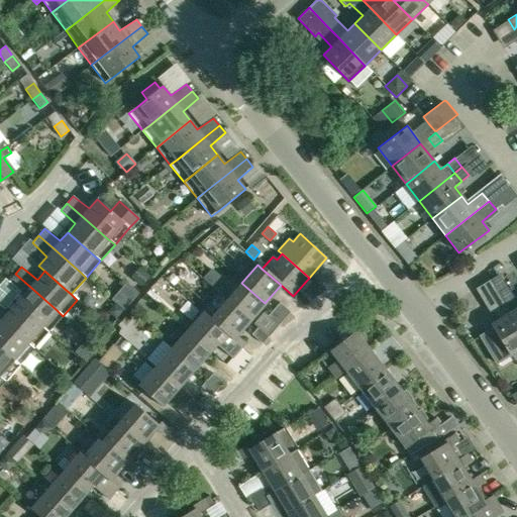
[(42,327),(48,332),(63,316),(57,310),(30,287),(15,274),(9,281),(23,295),(16,304),(42,327)]
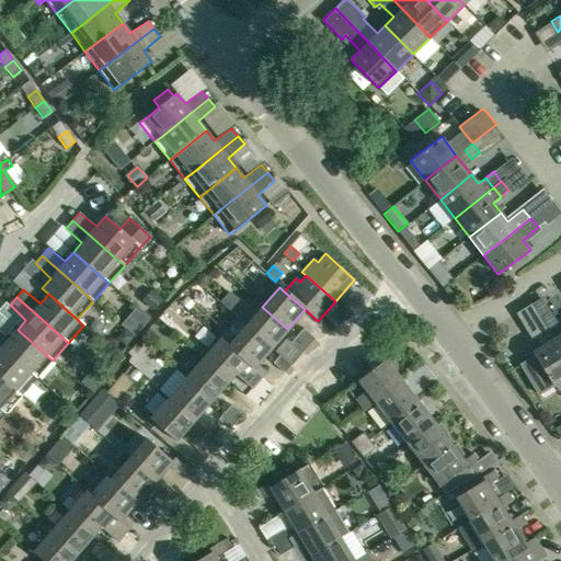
[(533,306),(521,313),(530,330),(541,347),(533,352),(553,386),(560,380),(560,352),(553,340),(542,322),(533,306)]
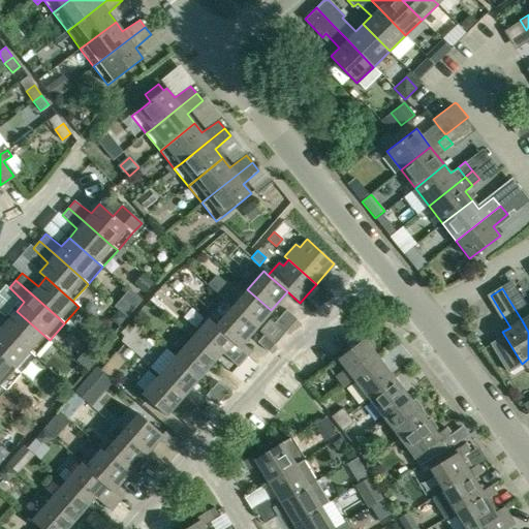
[(230,308),(254,329),(271,310),(247,289),(230,308)]
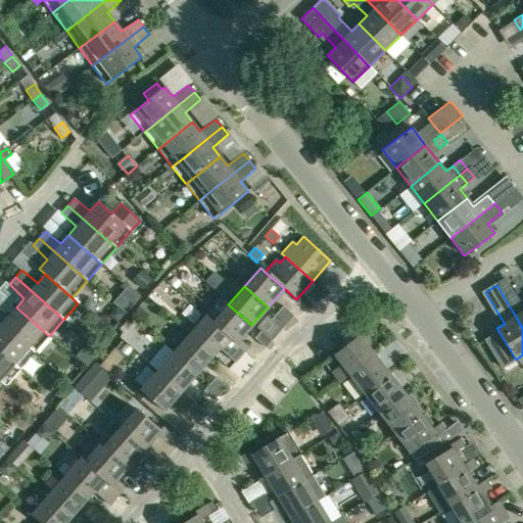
[(125,314),(132,305),(120,294),(112,302),(125,314)]
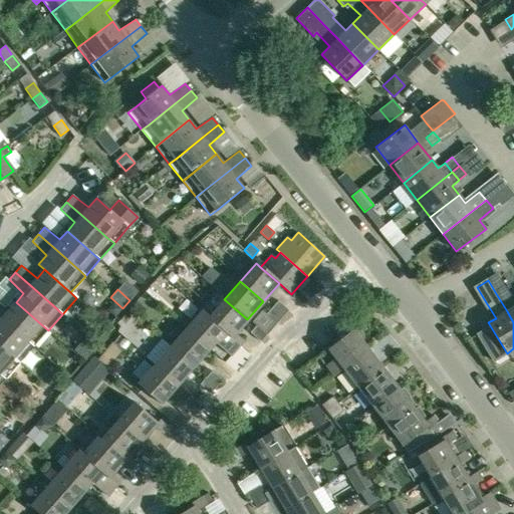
[(513,301),(511,298),(506,289),(497,295),(507,311),(513,322),(513,301)]
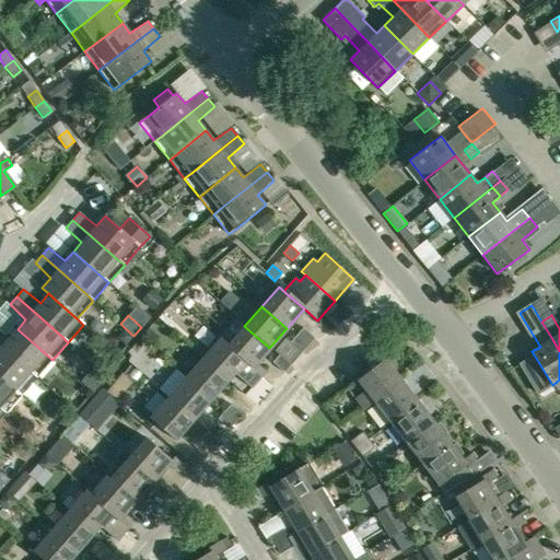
[(244,326),(228,346),(261,376),(265,372),(256,363),(269,348),(244,326)]
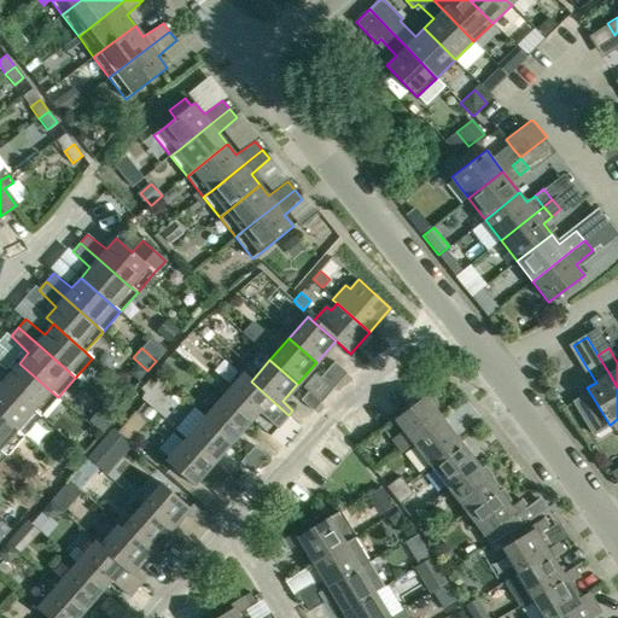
[(333,361),(326,369),(339,380),(347,373),(333,361)]
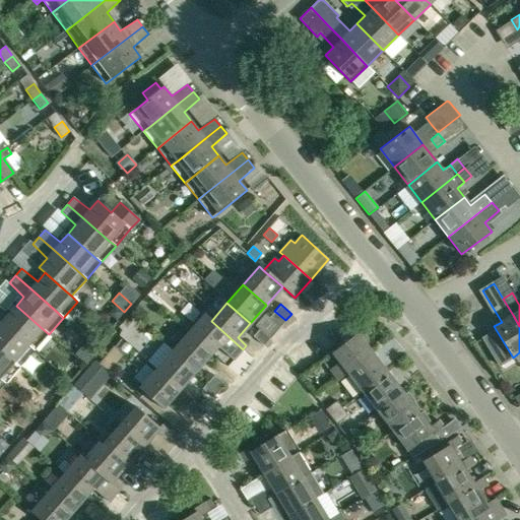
[(43,329),(16,306),(8,314),(0,307),(0,320),(1,322),(28,345),(35,350),(49,334),(43,329)]
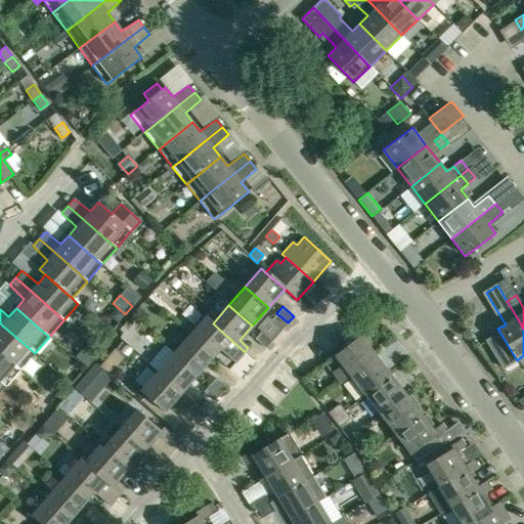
[(288,322),(276,313),(271,320),(281,330),(288,322)]
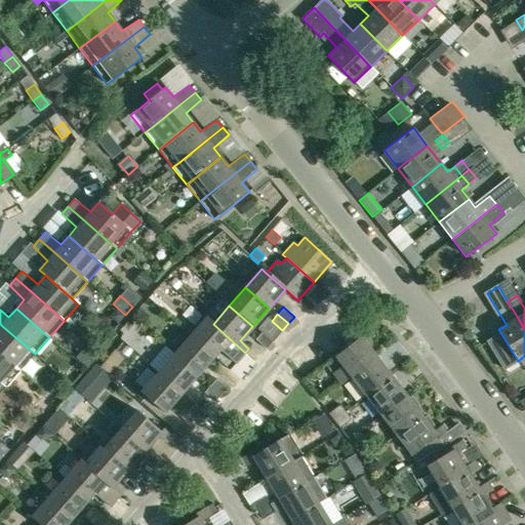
[(190,336),(213,357),(219,350),(235,364),(245,353),(213,324),(205,318),(190,336)]
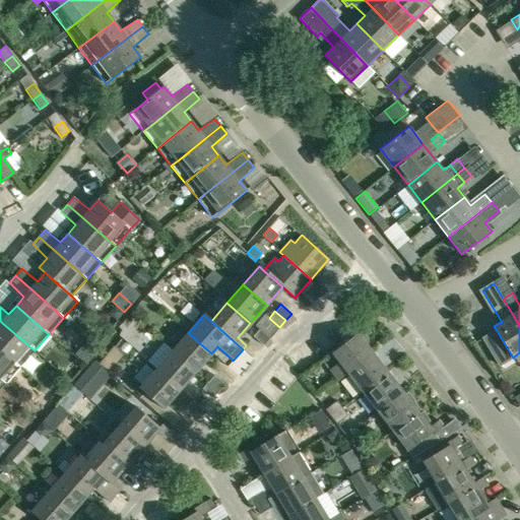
[(1,322),(0,320),(0,349),(14,363),(20,367),(35,350),(28,345),(1,322)]
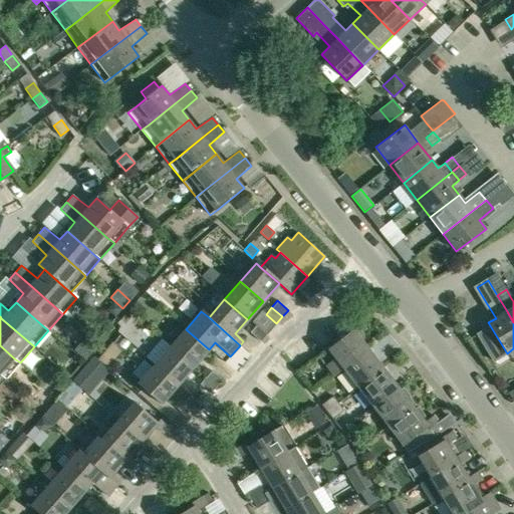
[(328,348),(334,356),(325,363),(334,374),(343,367),(367,348),(356,334),(364,327),(359,320),(349,327),(352,330),(328,348)]
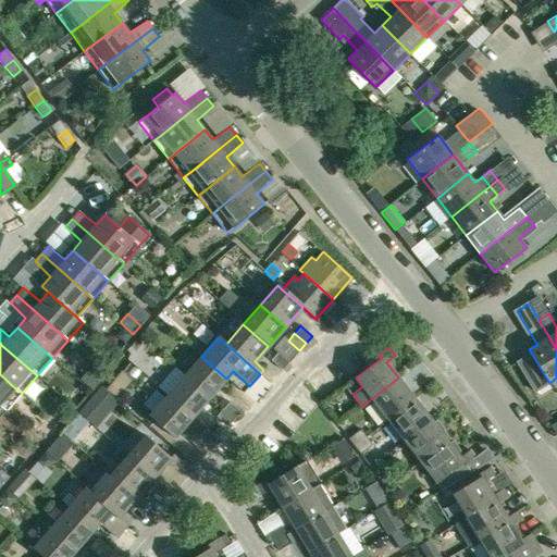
[(276,354),(270,360),(282,370),(288,363),(276,354)]
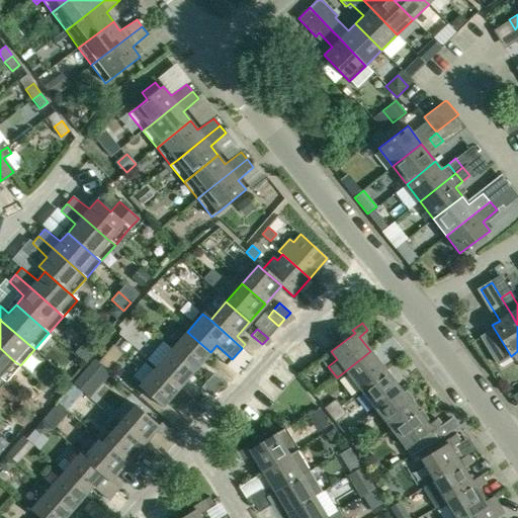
[(187,332),(171,350),(194,370),(210,352),(187,332)]
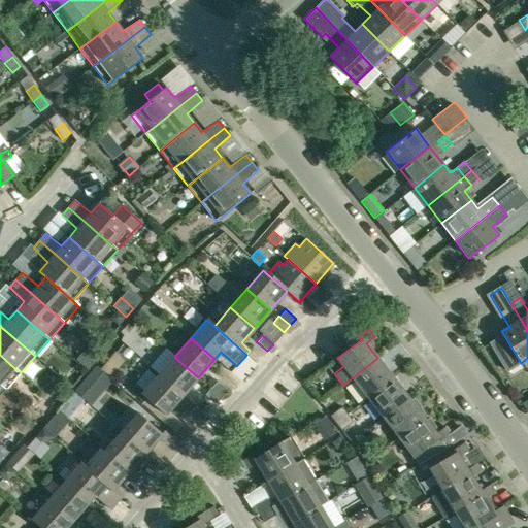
[(14,368),(0,355),(0,385),(5,390),(21,372),(14,368)]
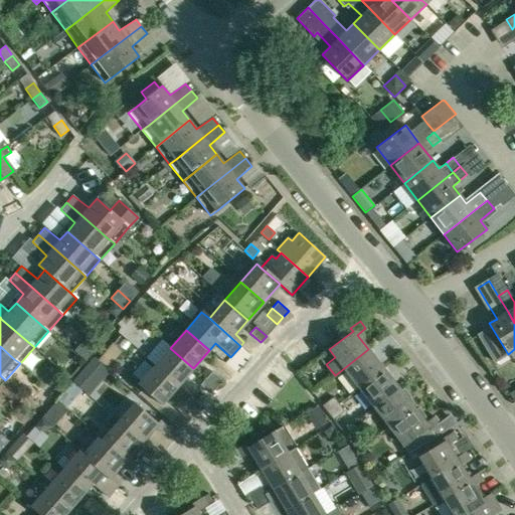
[(154,366),(177,386),(193,368),(170,348),(154,366)]
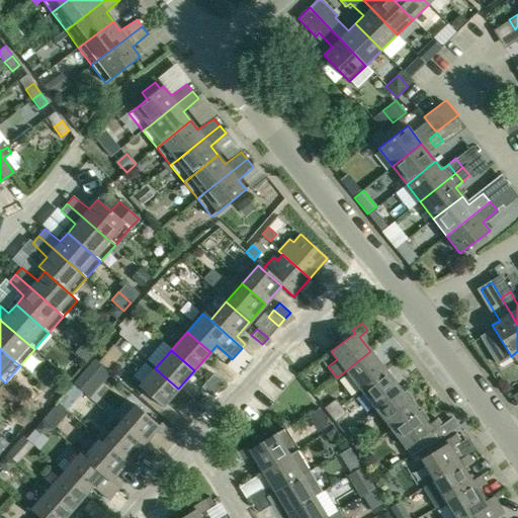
[(370,351),(346,370),(361,390),(385,370),(370,351)]
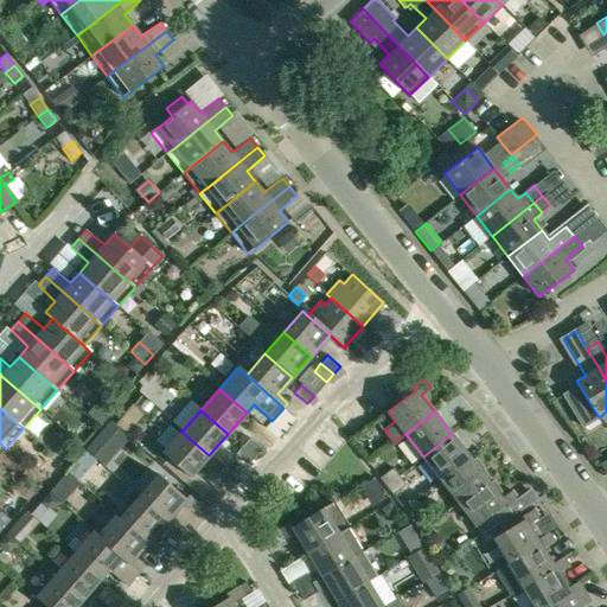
[(190,477),(209,455),(181,432),(163,453),(190,477)]
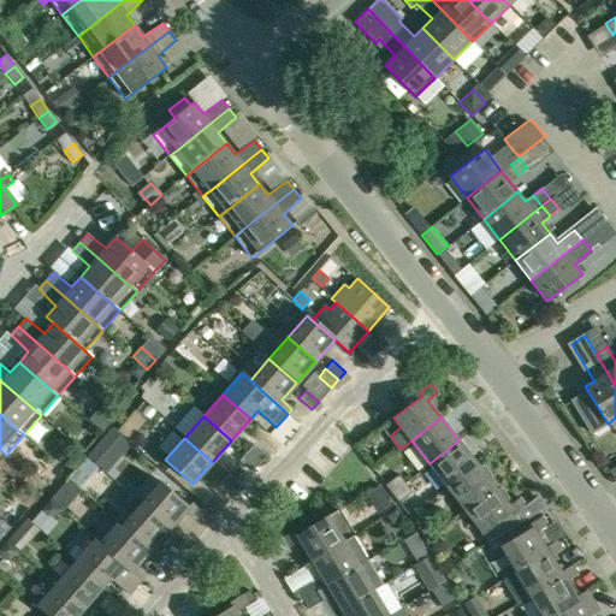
[(458,440),(430,463),(446,486),(477,463),(458,440)]
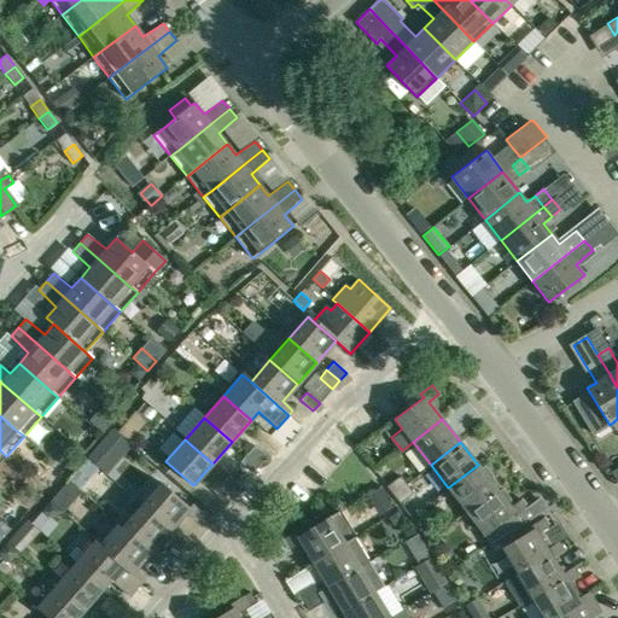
[(248,454),(260,465),(267,458),(254,447),(248,454)]
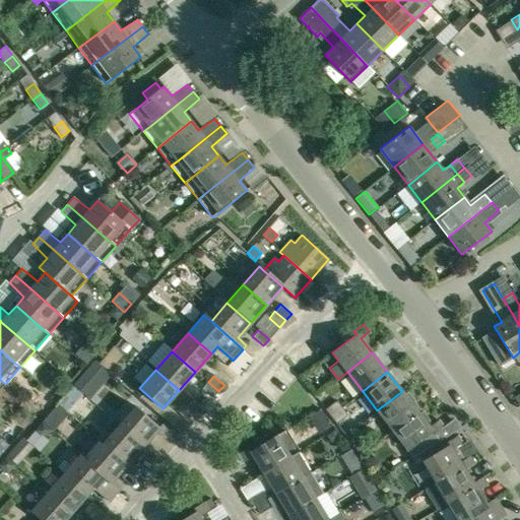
[(218,391),(208,382),(202,389),(212,398),(218,391)]
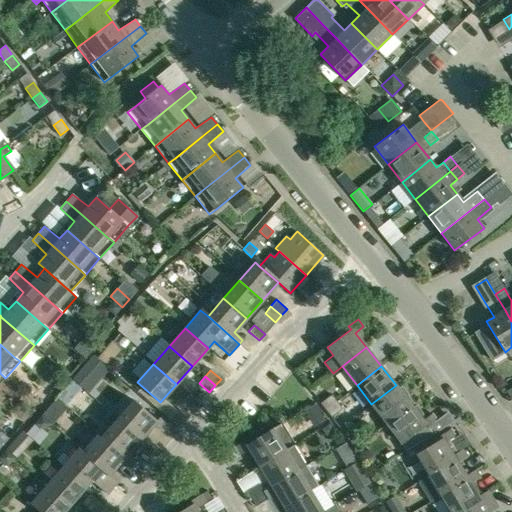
[(396,385),(371,404),(386,423),(410,404),(396,385)]
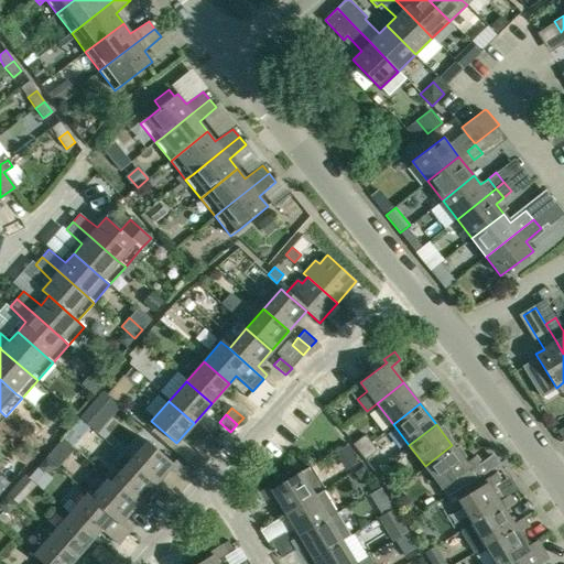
[(208,434),(202,442),(213,452),(219,444),(208,434)]
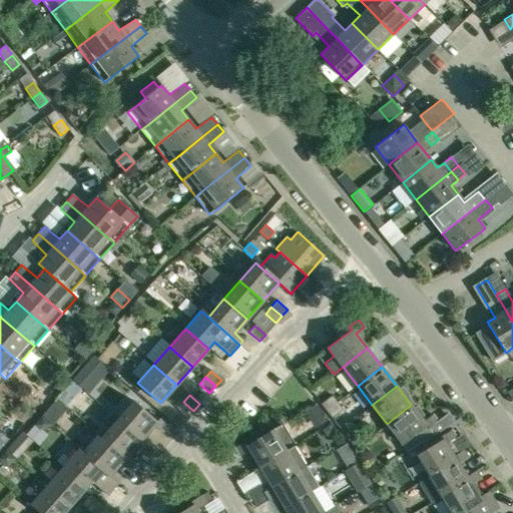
[(321,404),(327,411),(338,403),(332,395),(321,404)]
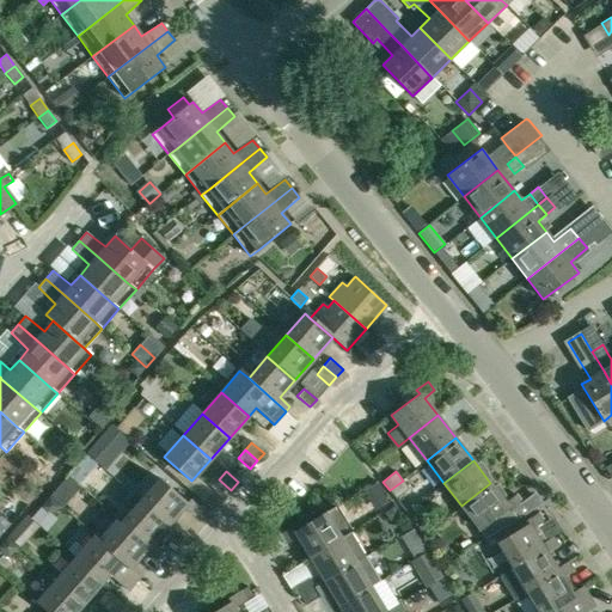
[(59,485),(72,497),(80,487),(78,485),(67,476),(59,485)]
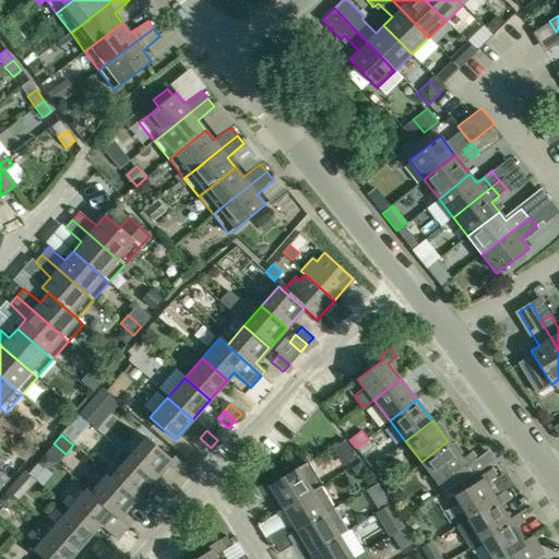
[(146,437),(128,459),(162,488),(166,484),(157,476),(168,464),(176,472),(182,464),(174,456),(171,459),(146,437)]
